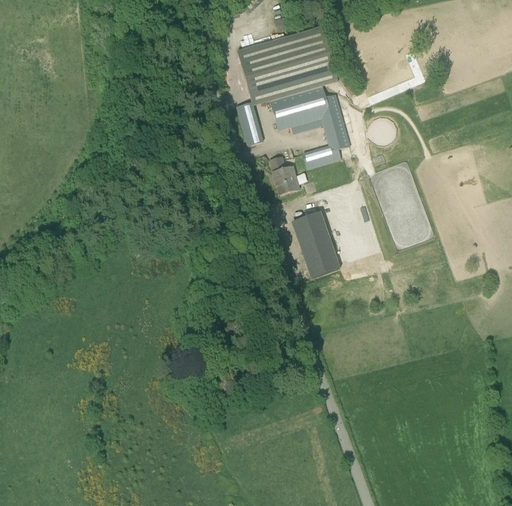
[(286,16),(276,18),(278,29),(288,26),(286,16)]
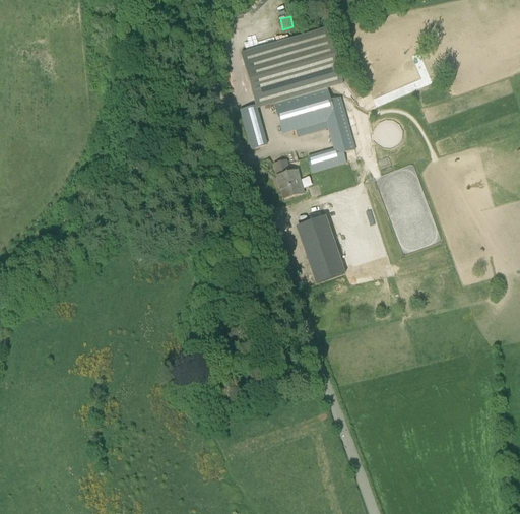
[(274,98),(327,82),(342,78),(342,76),(355,95),(363,89),(345,66),(340,70),(327,23),(296,33),(241,49),(245,65),(256,101),(257,103),(274,98)]
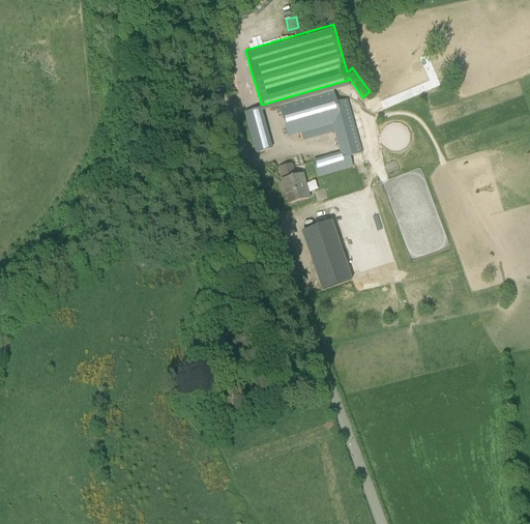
[(336,96),(333,84),(280,99),(288,133),(301,128),(304,137),(334,127),(340,147),(313,155),(314,156),(318,171),(353,161),(351,150),(362,147),(348,93),(336,96)]
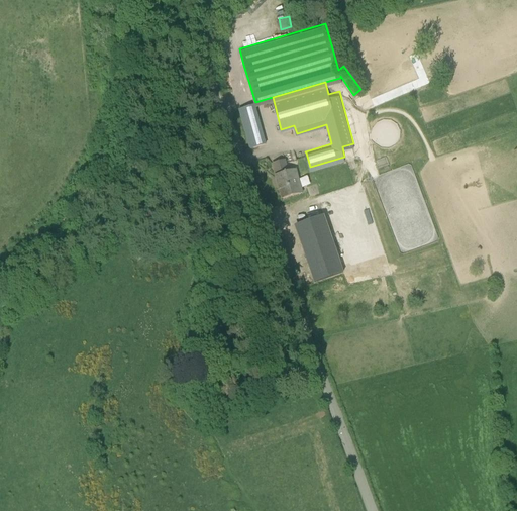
[(254,100),(248,102),(238,104),(249,143),(252,142),(265,139),(254,102),(255,102),(254,100)]
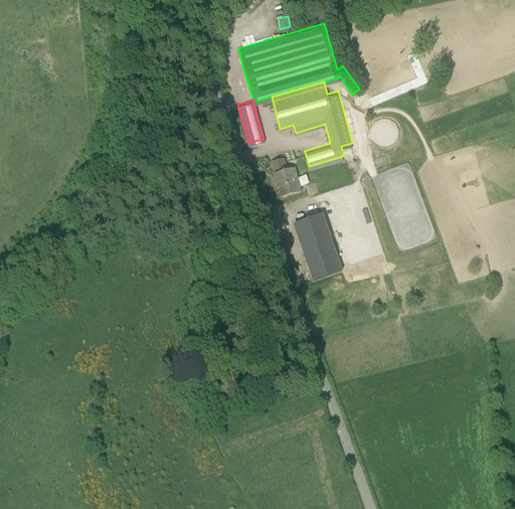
[(295,166),(295,164),(287,166),(284,154),(271,158),(275,169),(274,169),(275,171),(276,171),(278,180),(278,181),(281,192),(301,186),(295,166)]
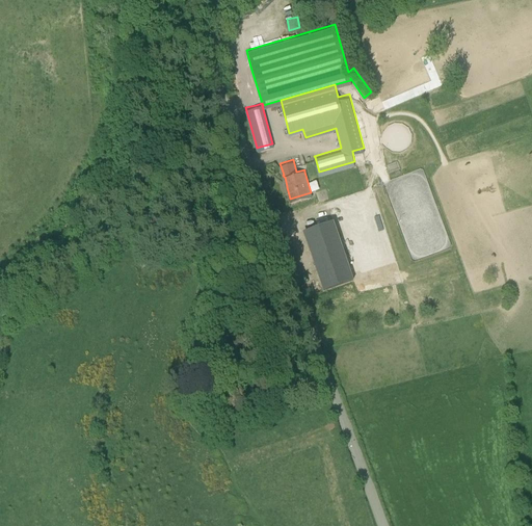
[(333,218),(302,229),(323,289),(353,280),(333,218)]
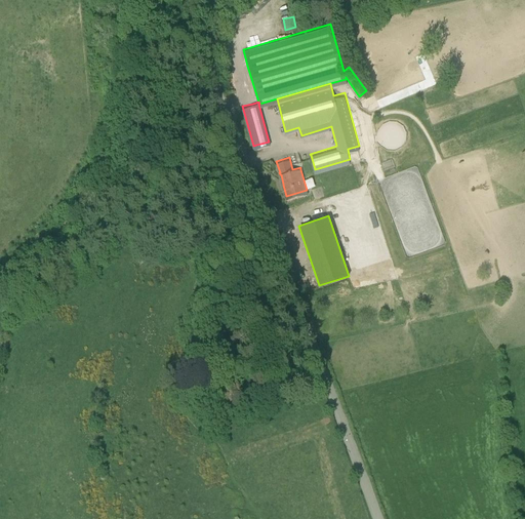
All buildings are outlined.
